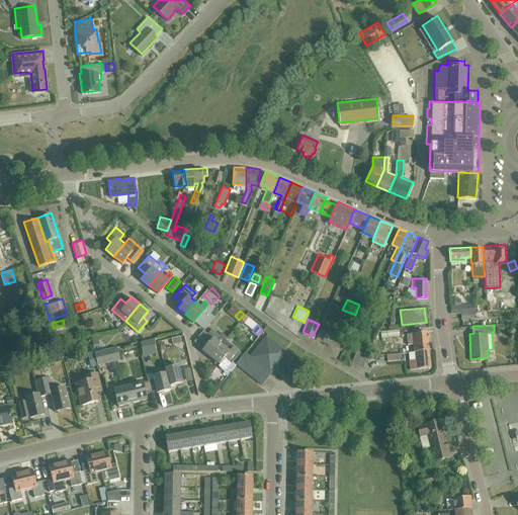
[(210,355),(225,338),(227,335),(222,331),(220,333),(211,327),(202,338),(207,342),(202,348),(210,355)]
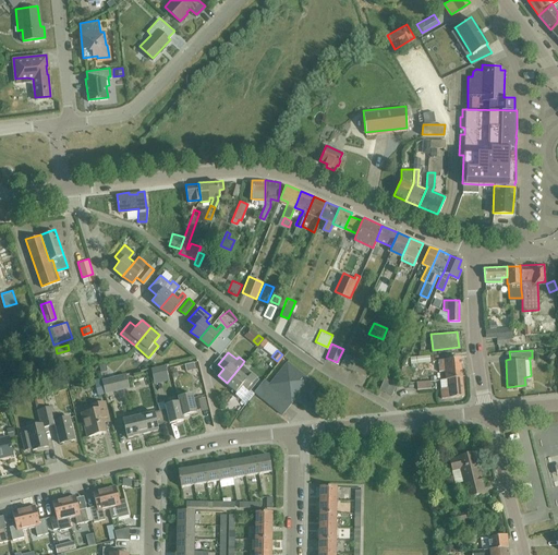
[(359,358),(346,352),(340,363),(354,369),(359,358)]
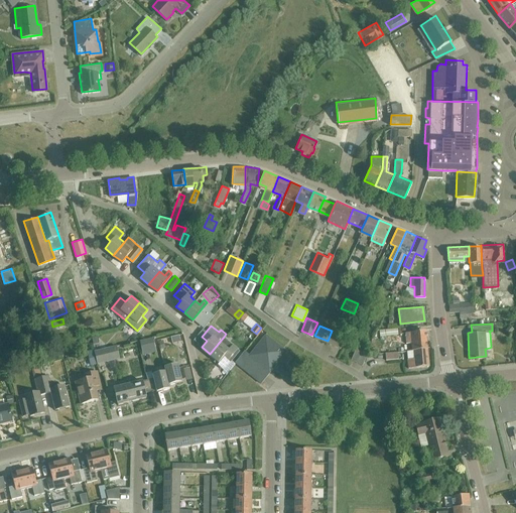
[(385,328),(379,329),(380,336),(386,336),(397,335),(396,327),(385,328)]
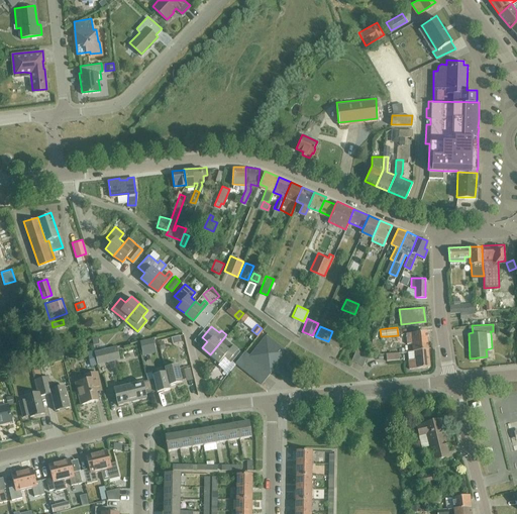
[(412,350),(427,348),(426,330),(405,332),(406,342),(412,341),(412,348),(412,350)]
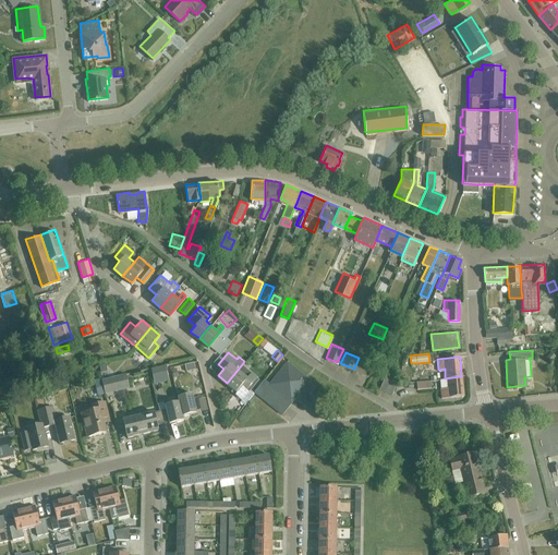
[(359,358),(354,369),(367,375),(373,363),(359,358)]
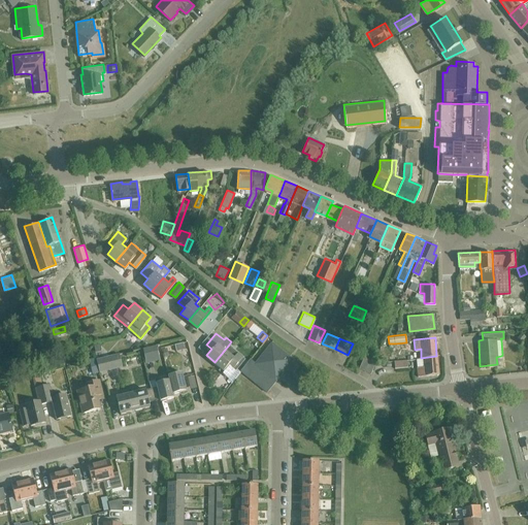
[(183,340),(174,342),(176,350),(185,348),(183,340)]
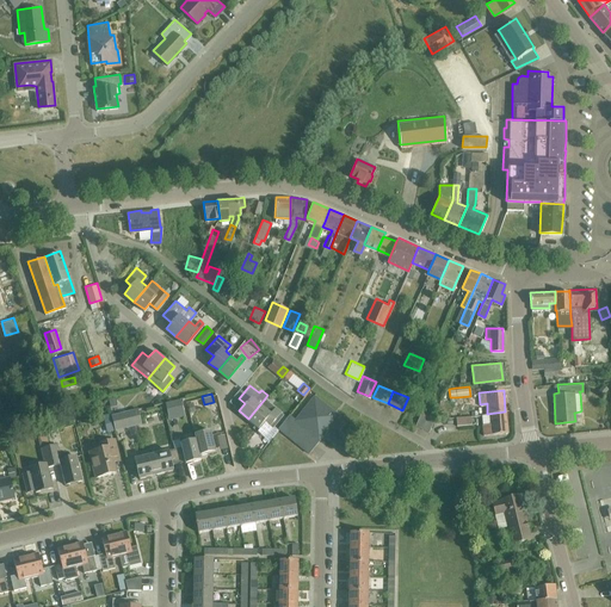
[(295,419),(289,414),(278,427),(308,451),(338,414),(314,395),(295,419)]
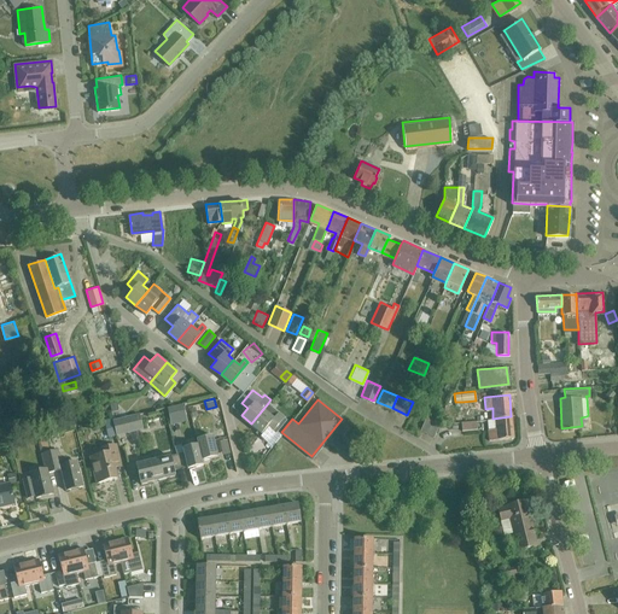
[(182,402),(167,405),(170,419),(185,415),(182,402)]
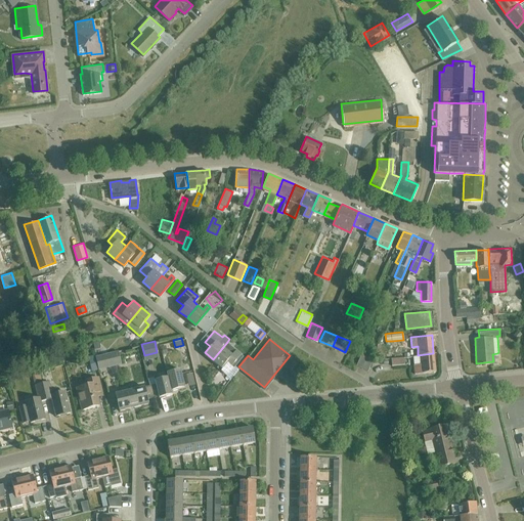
[(241,353),(227,342),(213,359),(221,366),(227,360),(231,363),(241,353)]
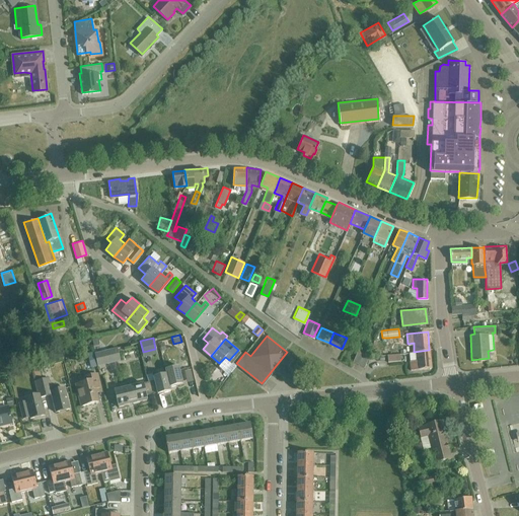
[(360,345),(357,350),(363,353),(369,355),(371,350),(365,347),(360,345)]
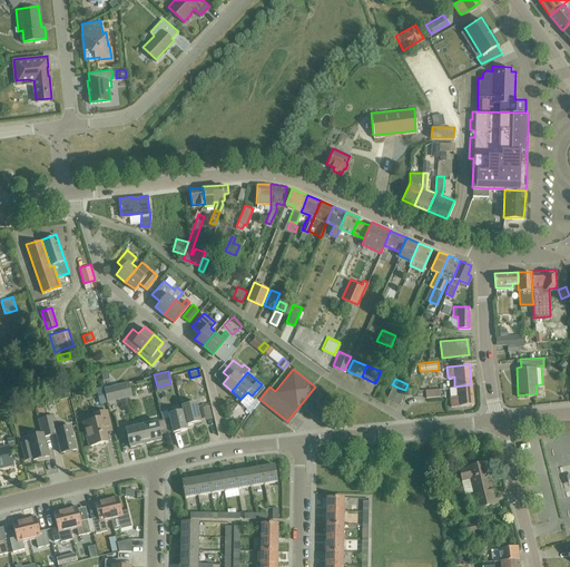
[(128,380),(112,383),(116,398),(131,394),(128,380)]
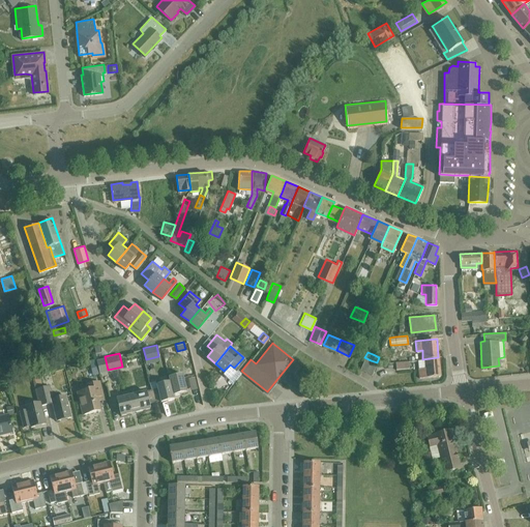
[(366,371),(371,360),(364,357),(360,368),(366,371)]
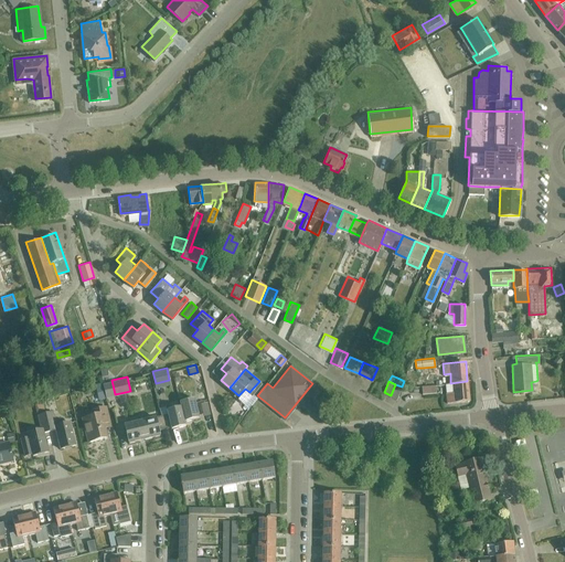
[(469,399),(467,381),(450,383),(450,381),(445,382),(446,392),(447,401),(469,399)]
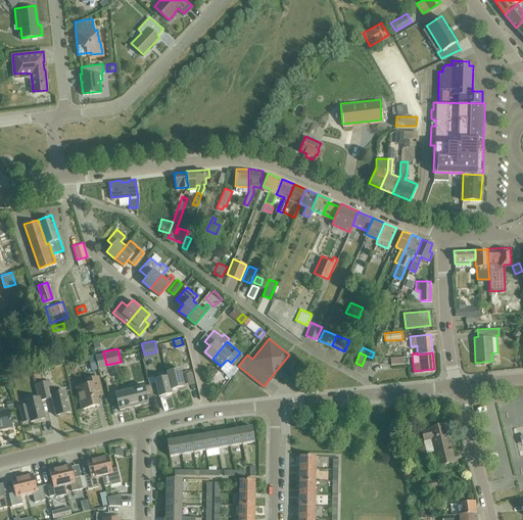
[(98,367),(95,355),(89,357),(92,368),(98,367)]
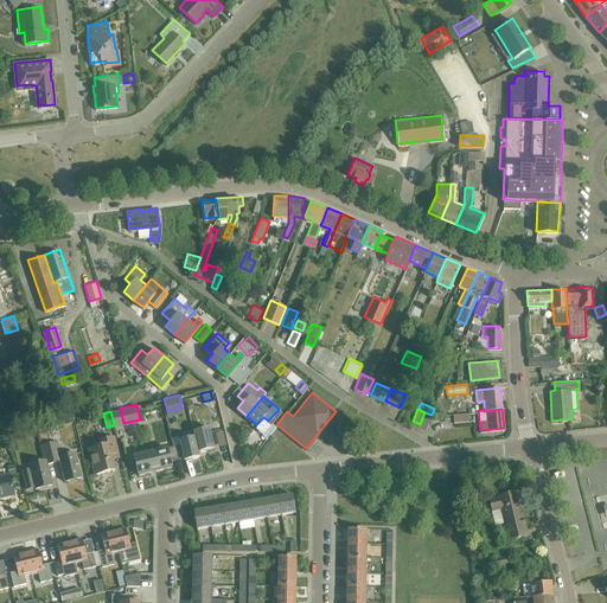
[(455,412),(457,421),(467,419),(467,411),(455,412)]
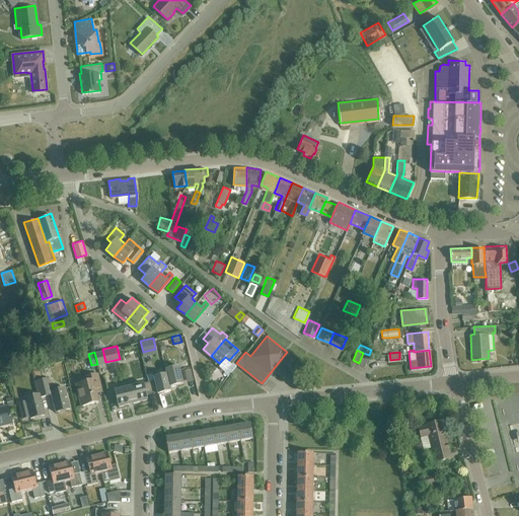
[(364,365),(369,355),(363,353),(359,363),(364,365)]
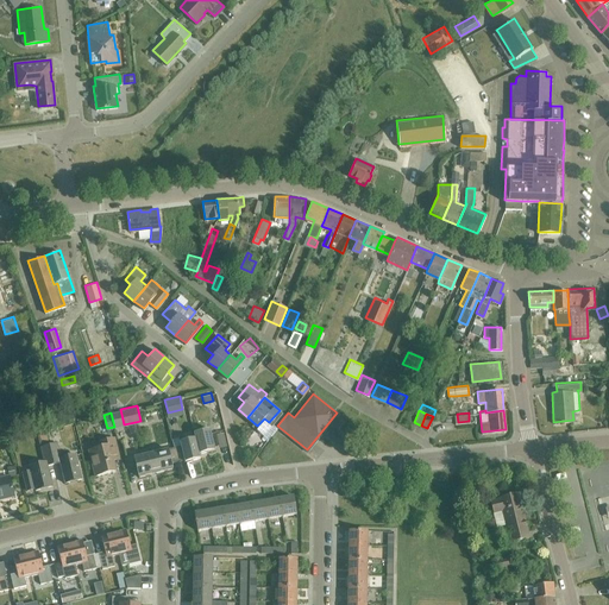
[(195,435),(200,452),(215,447),(211,427),(194,430),(195,435)]
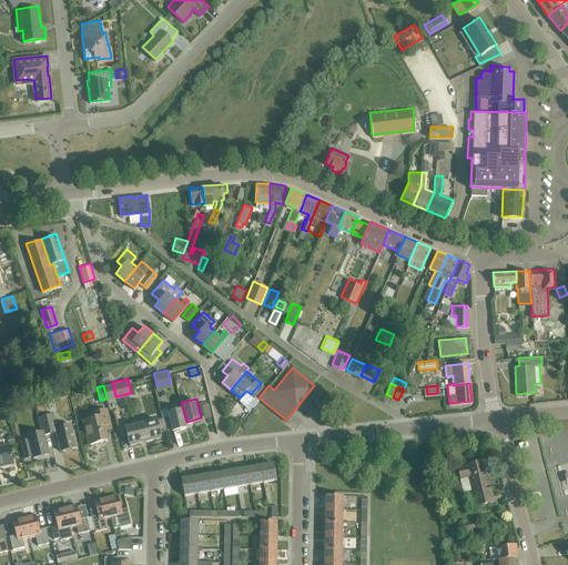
[(169,414),(162,416),(165,429),(172,427),(172,429),(188,425),(186,422),(182,406),(168,410),(169,414)]
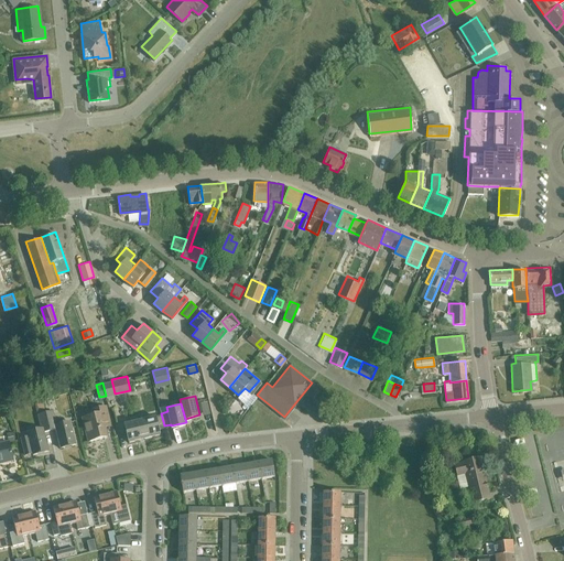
[(88,439),(105,435),(102,425),(110,424),(105,405),(91,408),(93,413),(83,416),(88,439)]
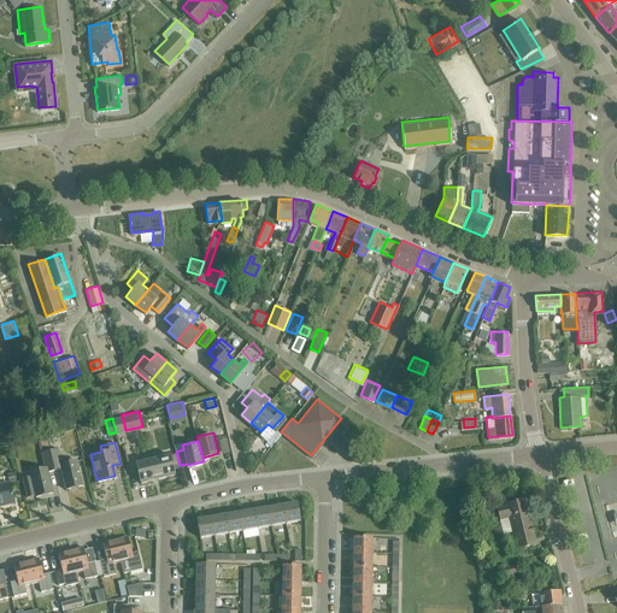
[(50,448),(54,469),(60,466),(65,488),(82,483),(76,459),(62,463),(58,447),(50,448)]
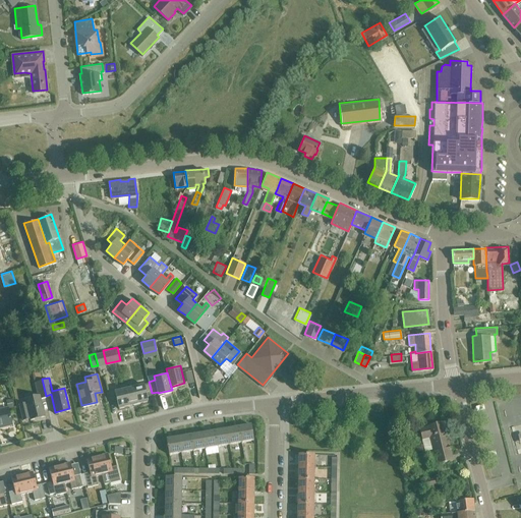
[(46,396),(42,379),(35,381),(38,394),(24,397),(25,400),(19,401),(23,418),(30,416),(30,418),(45,414),(40,397),(46,396)]
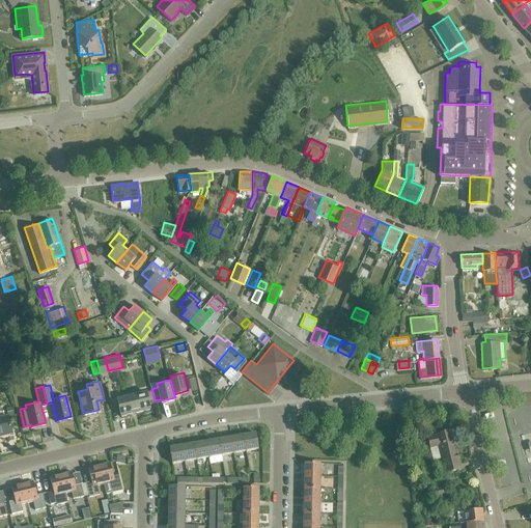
[(155,400),(151,389),(117,396),(120,414),(150,407),(149,403),(155,400)]
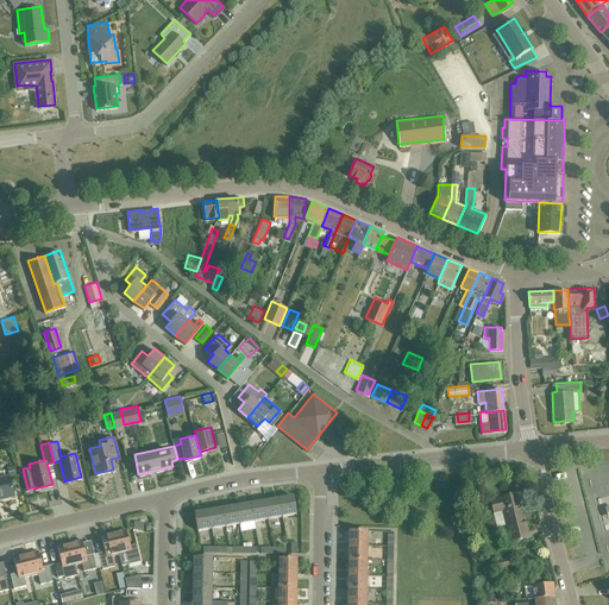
[(0,495),(2,495),(4,496),(14,493),(8,473),(0,476),(0,495)]
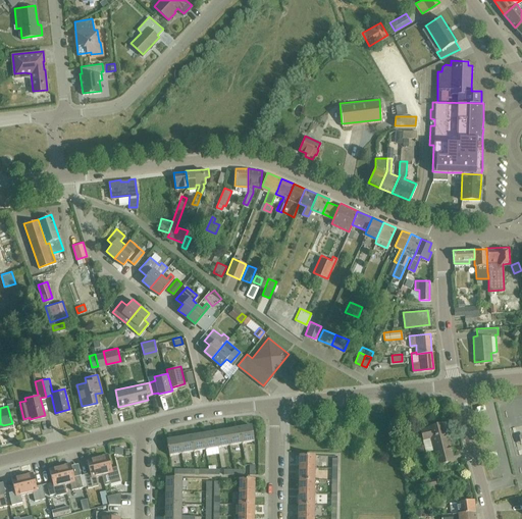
[(427,427),(420,429),(423,438),(430,437),(436,463),(453,460),(444,421),(427,425),(427,427)]
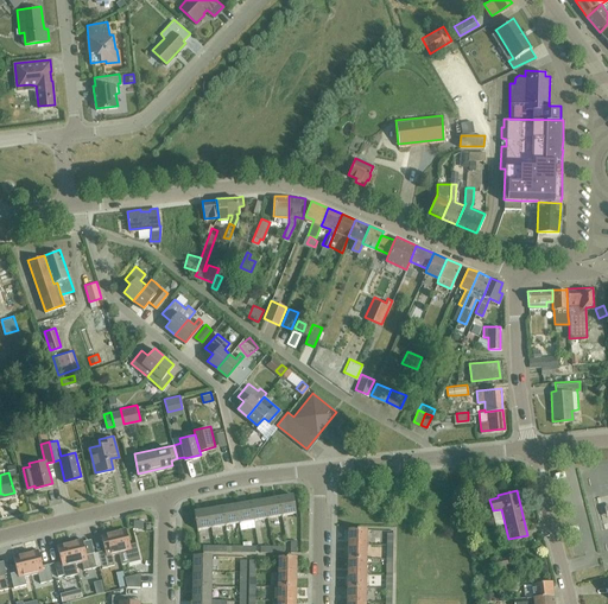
[(292,493),(278,495),(282,514),(296,510),(292,493)]
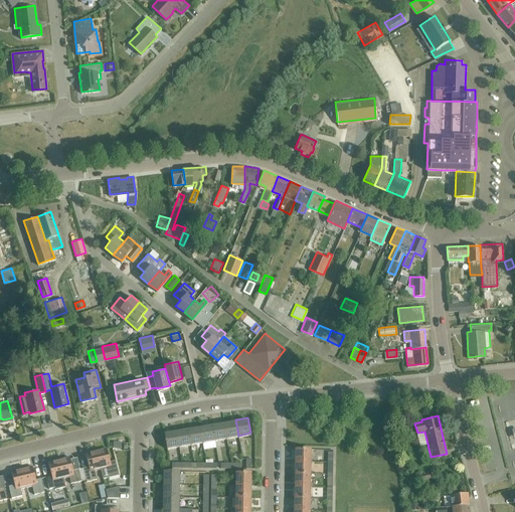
[(238,436),(235,419),(223,421),(226,438),(238,436)]
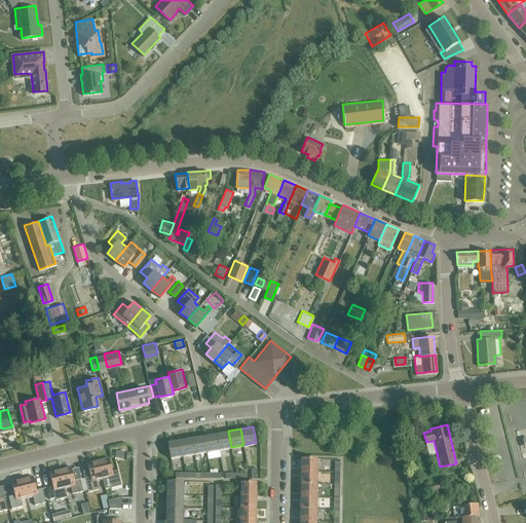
[(231,447),(228,431),(216,433),(219,449),(231,447)]
